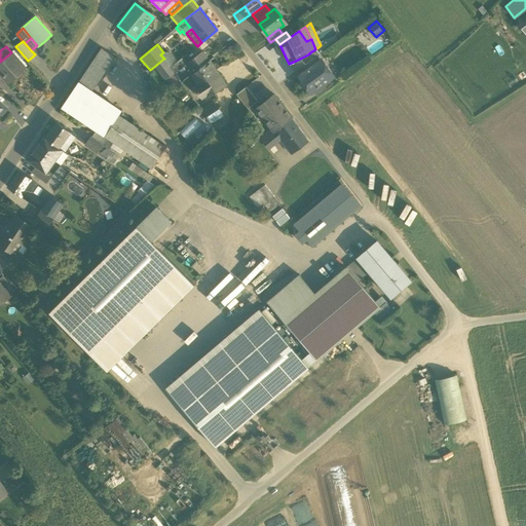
[(101,49),(79,83),(91,91),(114,59),(101,49)]
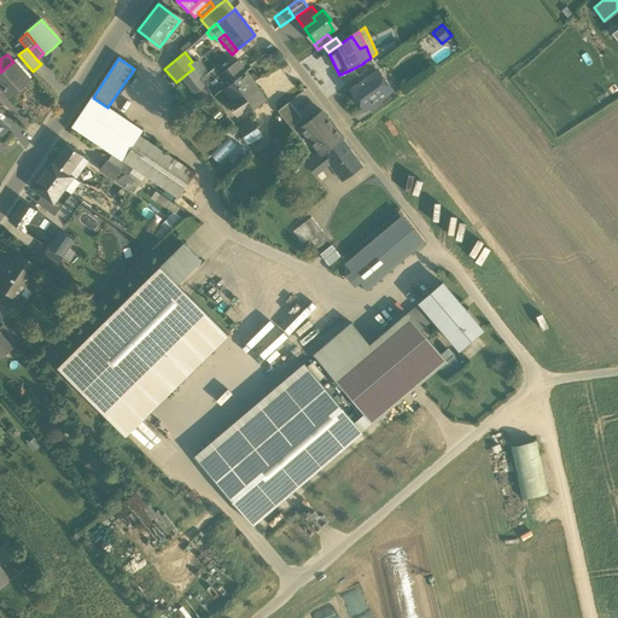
[(375,63),(371,58),(365,62),(369,68),(375,63)]
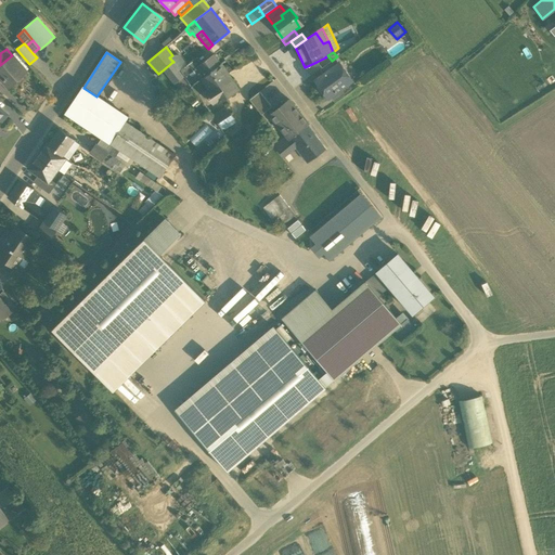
[(0,77),(7,86),(25,69),(12,55),(0,65),(0,77)]
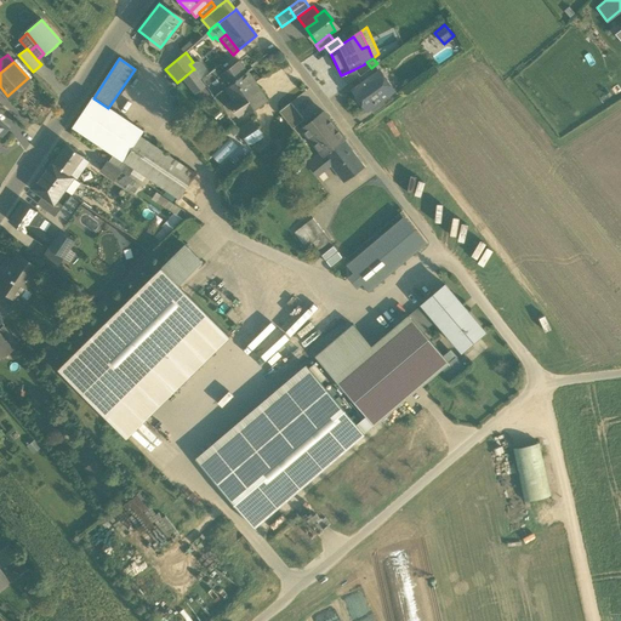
[(200,62),(193,62),(189,64),(194,69),(192,70),(200,80),(201,79),(210,73),(200,62)]
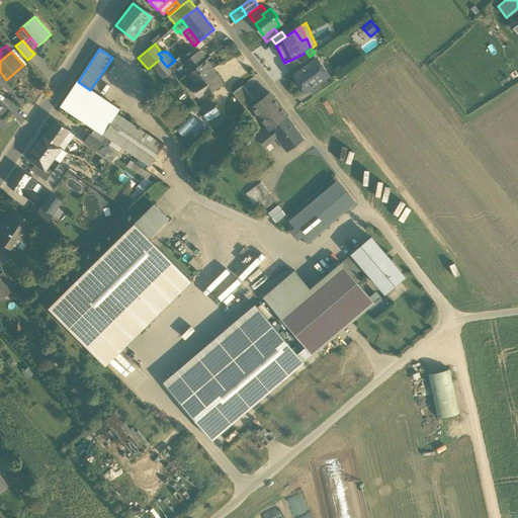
[(186,70),(189,74),(205,61),(199,52),(184,62),(182,64),(186,70)]
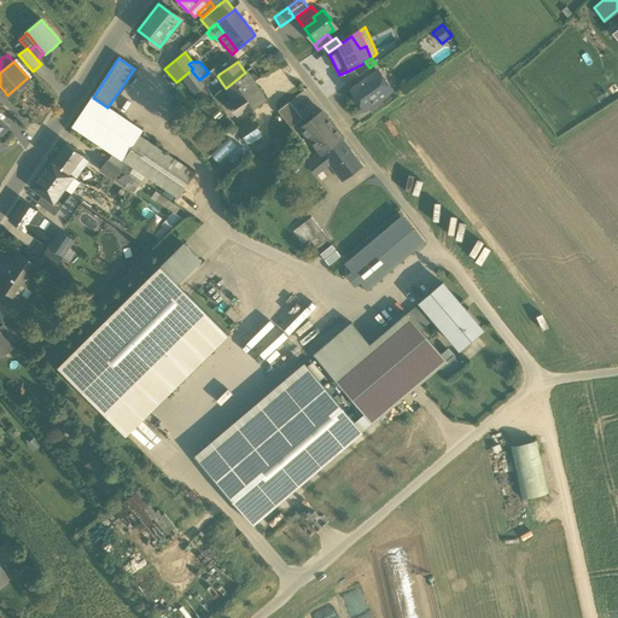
[(356,77),(360,83),(378,71),(373,65),(356,77)]
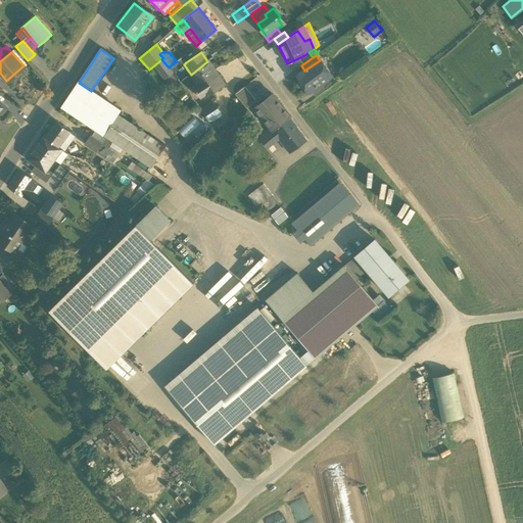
[(170,66),(171,67),(181,60),(184,64),(186,62),(182,56),(177,61),(170,66)]
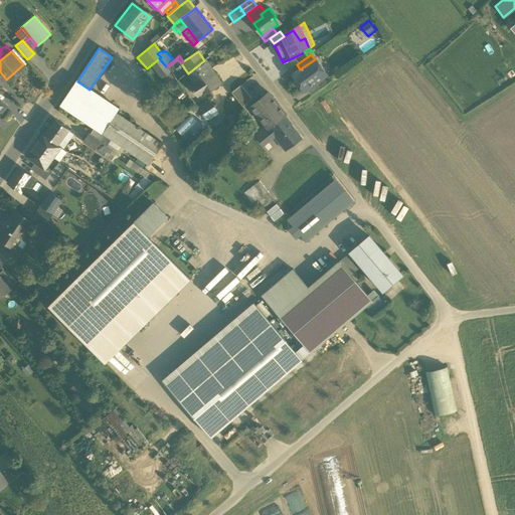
[(299,63),(294,57),(283,62),(289,70),(299,63)]
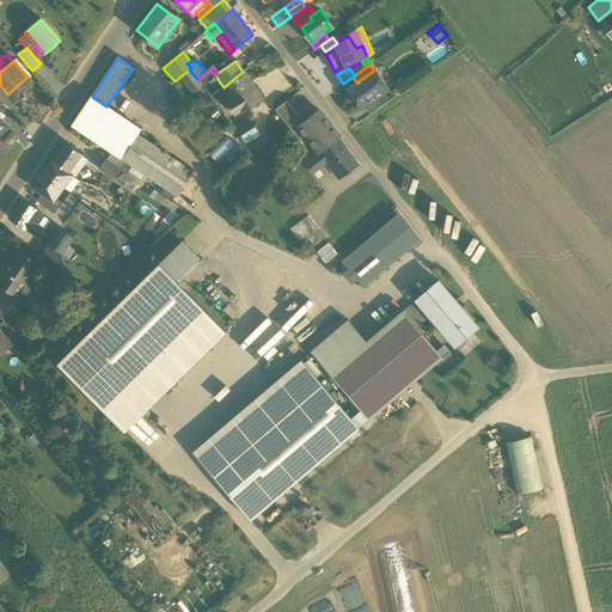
[(197,79),(189,69),(181,77),(194,92),(202,86),(197,79)]
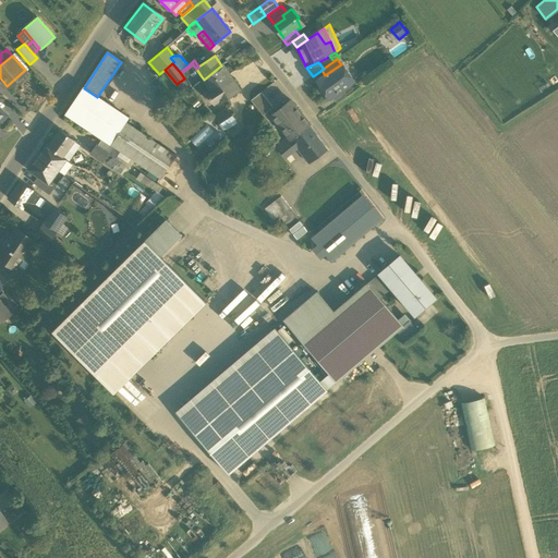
[(182,72),(184,76),(192,72),(196,69),(193,64),(182,72)]
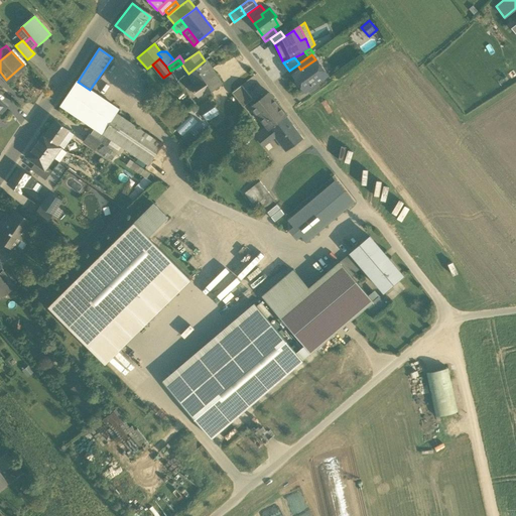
[(293,75),(305,91),(306,90),(316,83),(327,76),(315,59),(300,70),(293,75)]
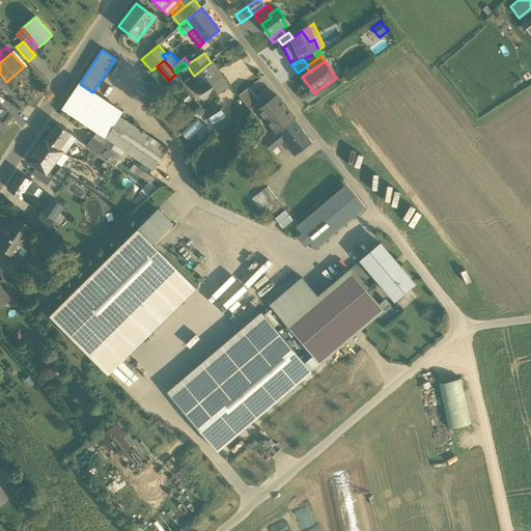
[(211,62),(194,76),(199,86),(196,87),(199,92),(199,93),(199,94),(200,94),(204,101),(227,86),(212,62),(211,62)]
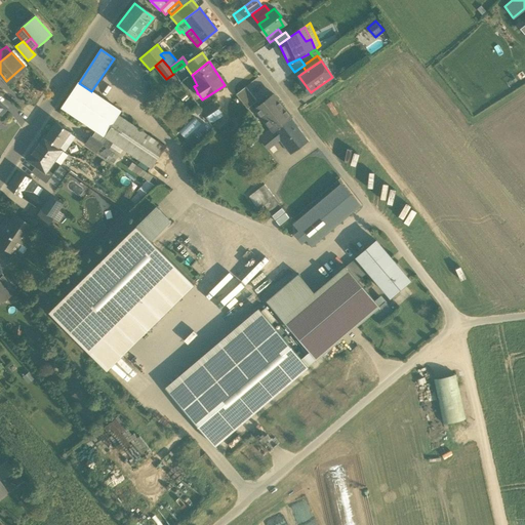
[(179,72),(183,75),(189,71),(185,65),(180,68),(182,71),(179,72)]
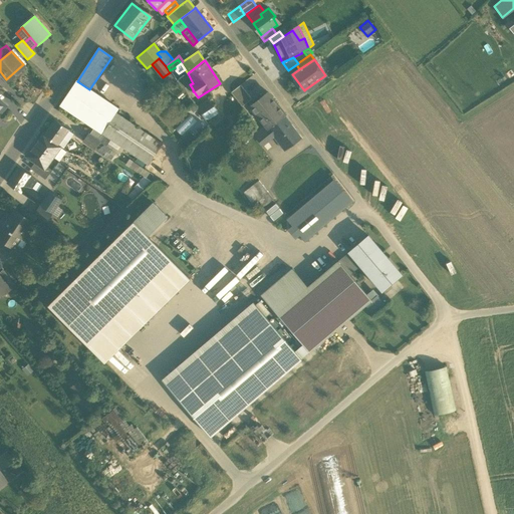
[(93,129),(101,134),(115,112),(118,108),(89,89),(77,81),(60,105),(93,129)]
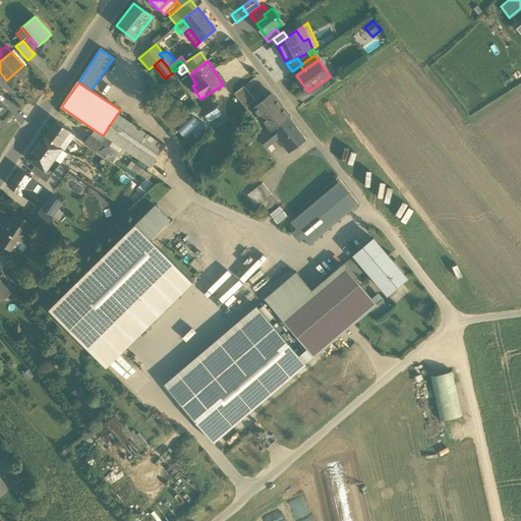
[(309,91),(313,96),(324,89),(320,83),(309,91)]
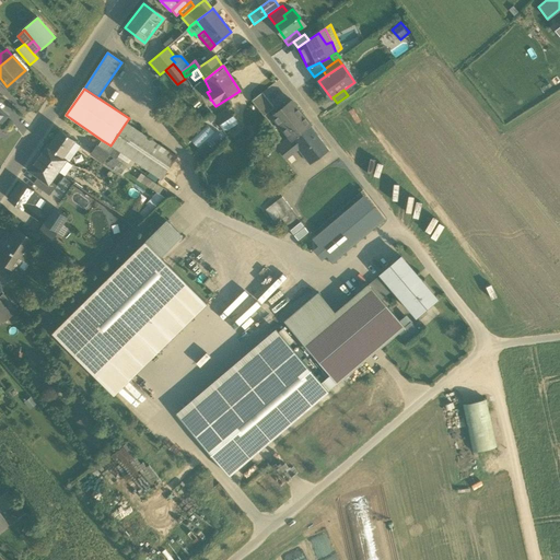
[(252,101),(264,116),(275,108),(263,93),(255,98),(252,101)]
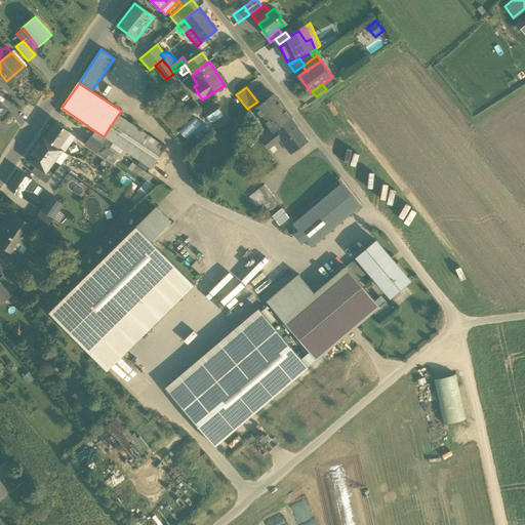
[(271,129),(273,131),(291,117),(274,94),(255,109),(271,129)]
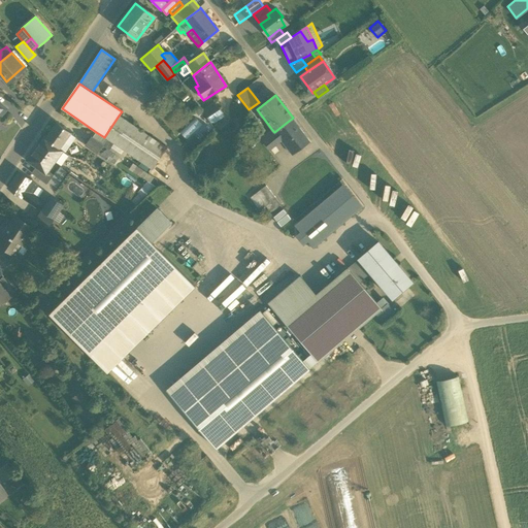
[(203,111),(211,124),(224,116),(215,103),(203,111)]
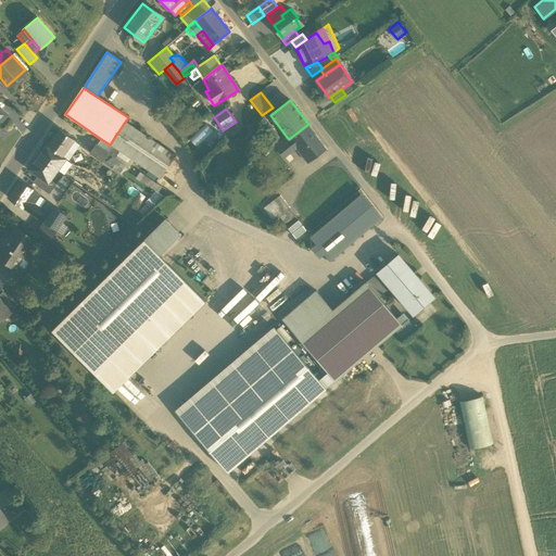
[(176,155),(125,122),(110,144),(112,146),(119,151),(134,161),(149,171),(158,176),(161,178),(176,155)]
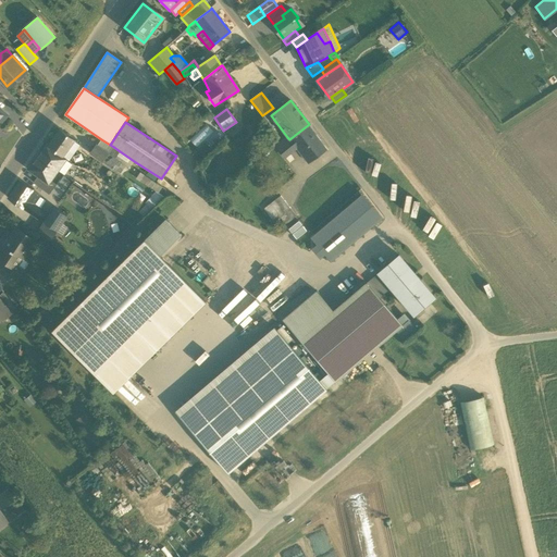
[(326,148),(309,124),(289,139),(289,140),(291,139),(297,148),(308,162),(326,148)]
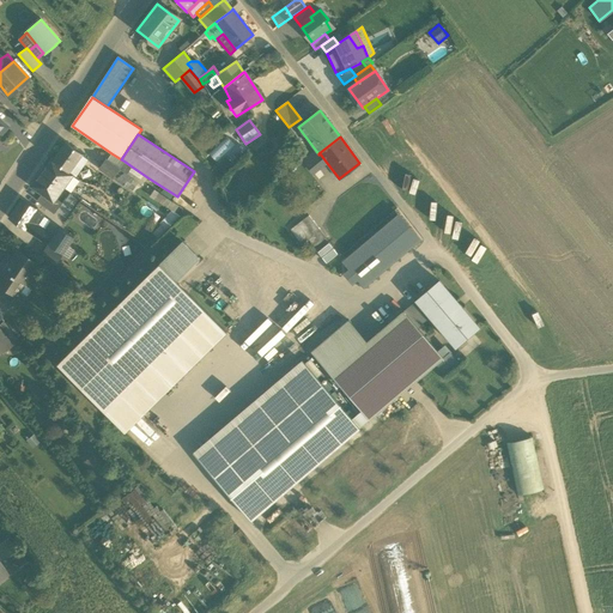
[(70,173),(82,155),(82,156),(83,155),(66,143),(66,144),(54,161),(53,161),(53,162),(70,173)]
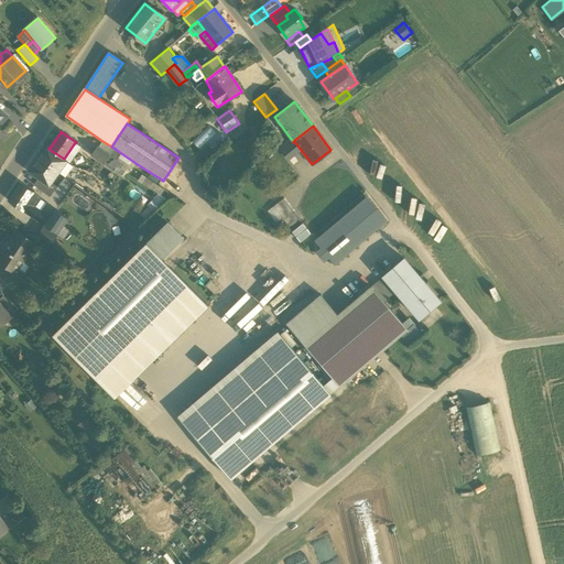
[(279,148),(289,160),(301,150),(294,141),(293,142),(293,141),(291,139),(279,148)]
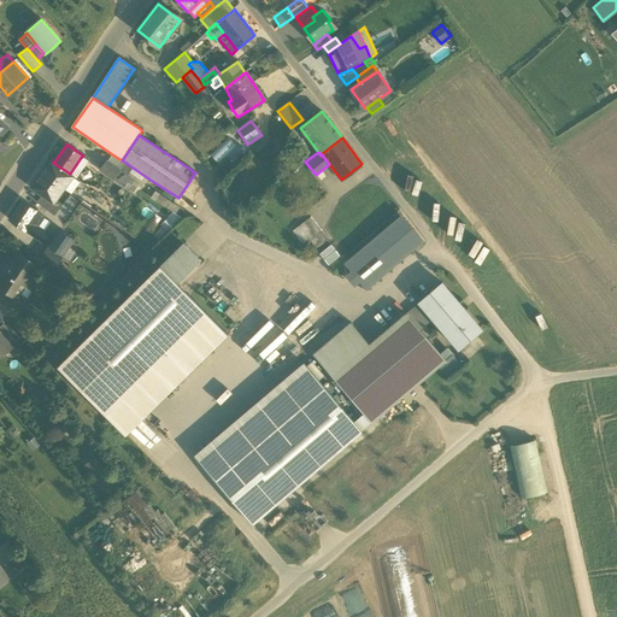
[(112,154),(107,163),(119,170),(124,162),(122,160),(112,154)]
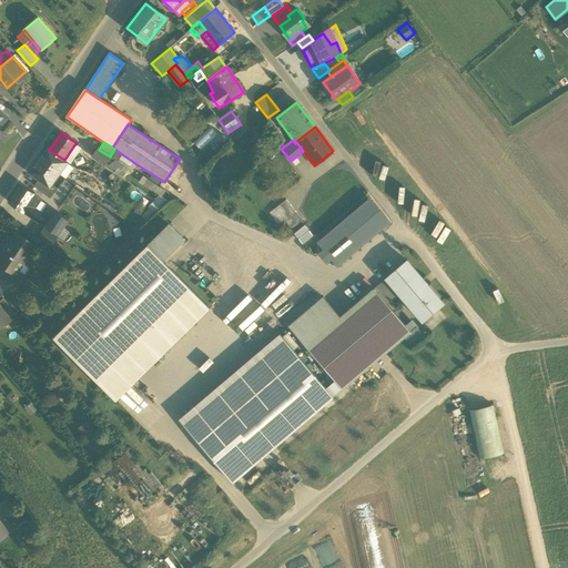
[(82,149),(75,144),(75,143),(64,160),(71,164),(82,149)]
